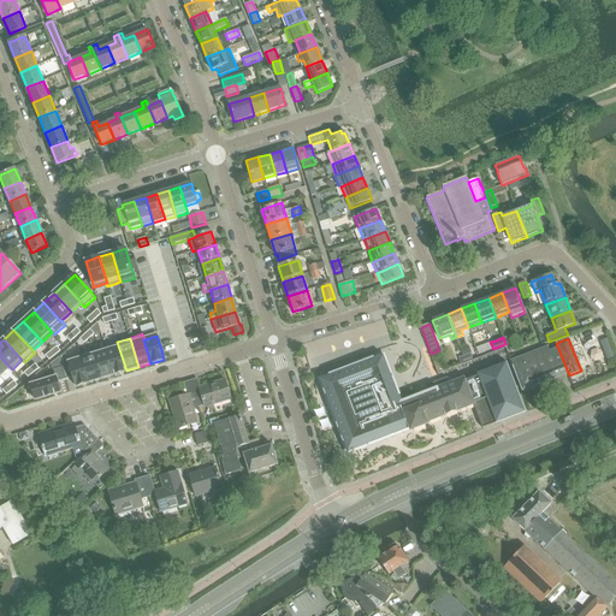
[(117,342),(104,345),(105,348),(106,348),(114,374),(126,371),(117,342)]
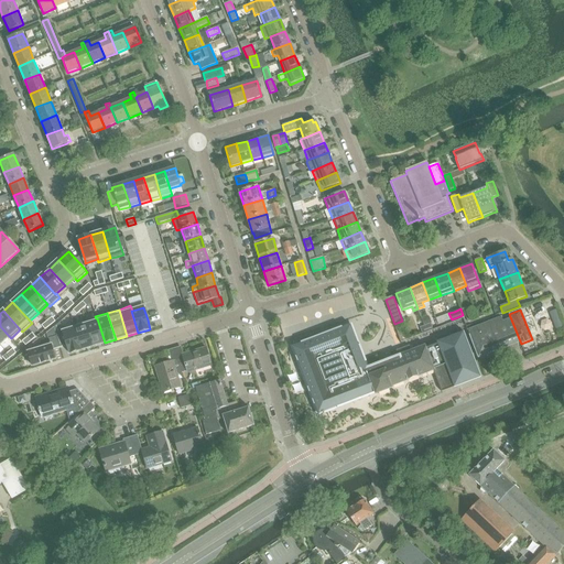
[(436,318),(438,325),(445,322),(443,316),(436,318)]
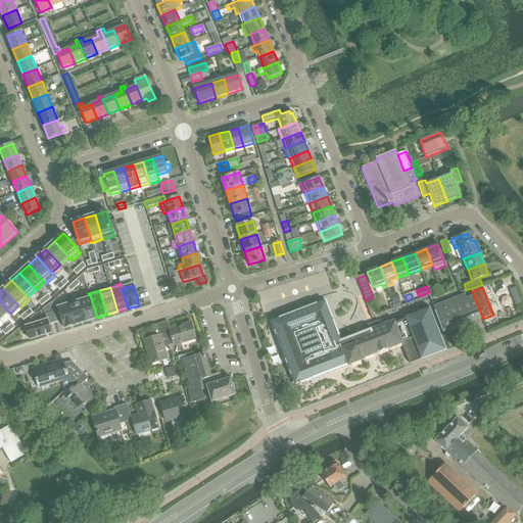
[(397,294),(391,296),(393,302),(395,301),(399,299),(397,294)]
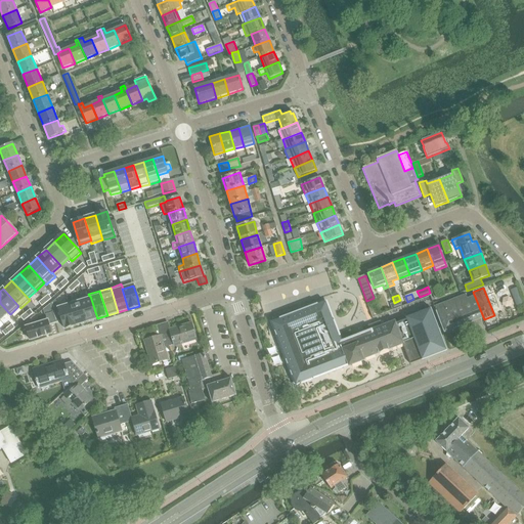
[(466,295),(434,307),(444,333),(483,317),(475,296),(468,299),(466,295)]
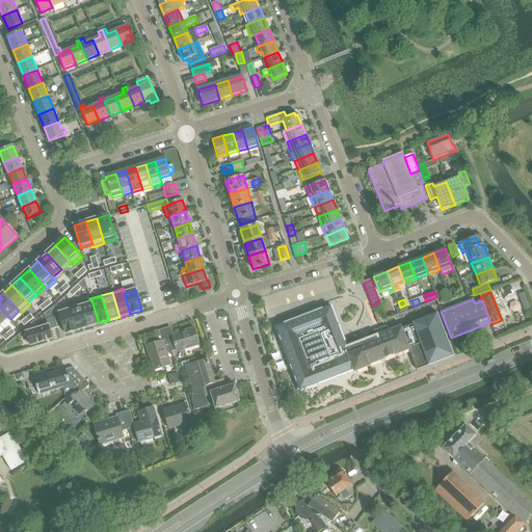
[(90,300),(80,304),(81,307),(87,326),(99,323),(91,300),(90,300)]
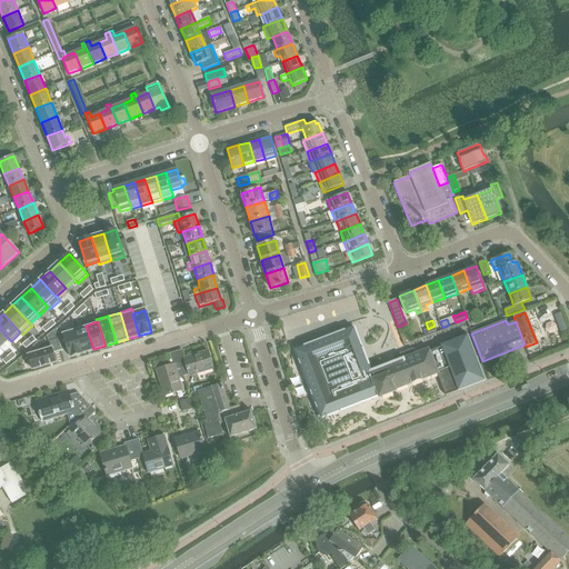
[(430,328),(428,329),(430,335),(438,332),(435,326),(430,328)]
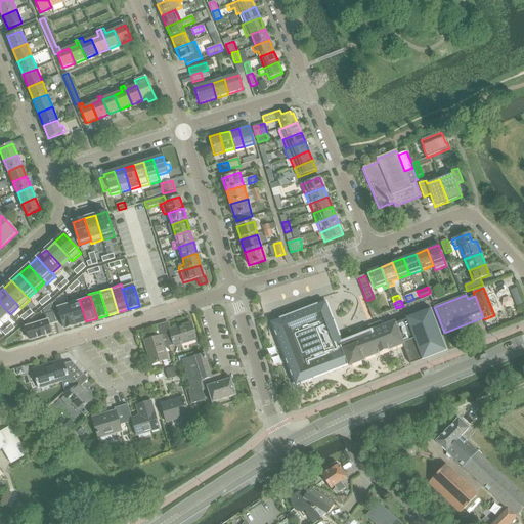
[(58,308),(52,310),(52,312),(55,322),(62,320),(64,329),(76,325),(70,305),(69,302),(57,306),(58,308)]
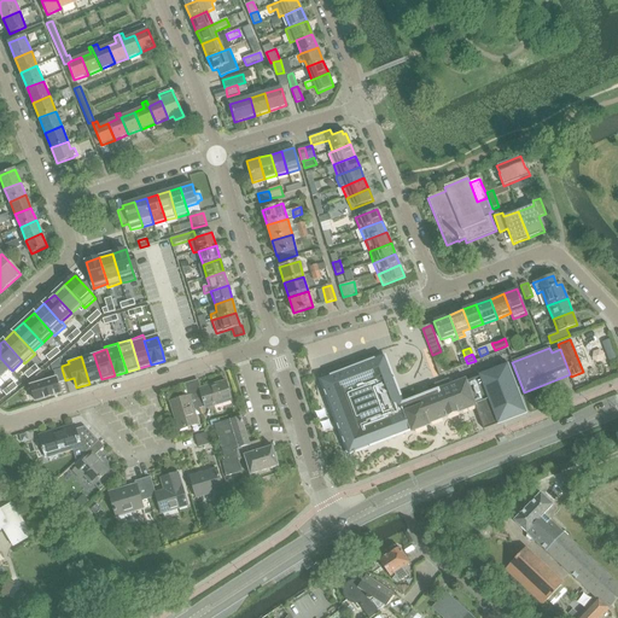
[(82,360),(89,384),(101,379),(94,356),(82,360)]
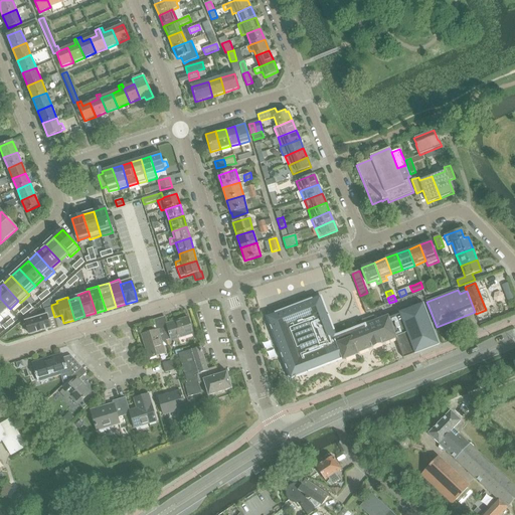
[(0,298),(0,314),(8,307),(0,298)]
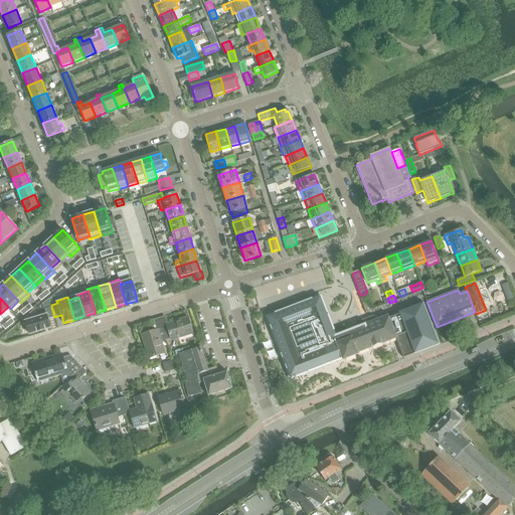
[(320,298),(268,318),(291,378),(342,358),(343,360),(357,354),(356,353),(360,351),(389,340),(395,338),(397,343),(403,357),(438,343),(422,303),(416,306),(375,322),(373,316),(362,320),(365,326),(335,337),(320,298)]
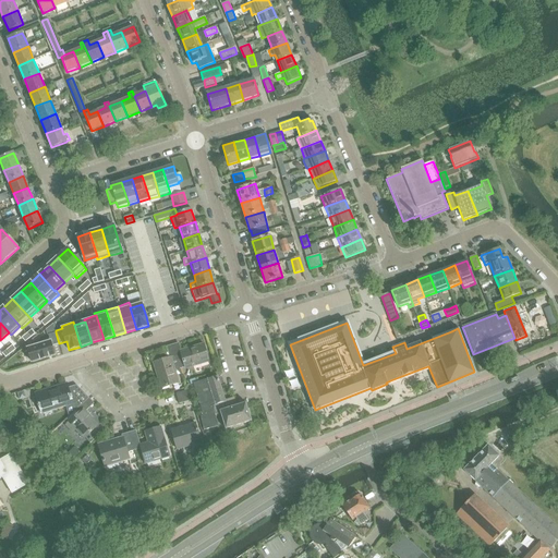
[(399,325),(393,327),(398,338),(403,336),(399,325)]
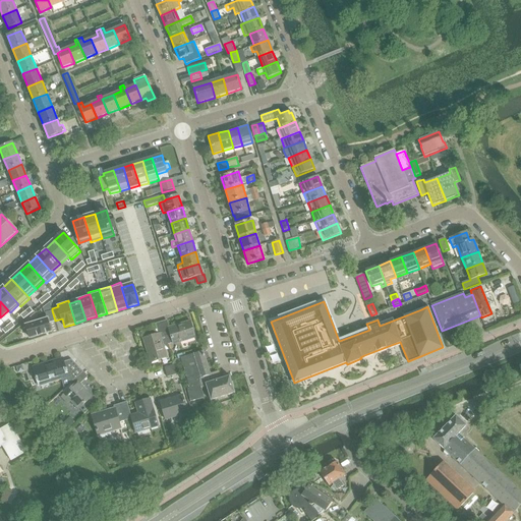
[(26,328),(25,329),(27,336),(30,336),(30,338),(39,336),(46,334),(51,332),(49,323),(55,321),(52,310),(46,313),(47,316),(37,320),(36,320),(37,323),(26,326),(26,328)]
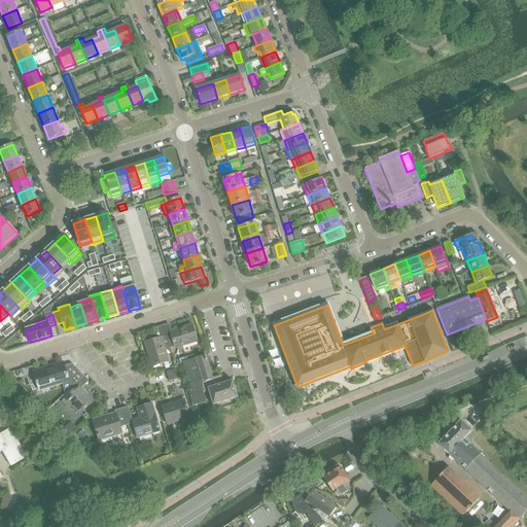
[(171,337),(167,338),(170,349),(175,347),(175,349),(198,342),(192,325),(170,332),(171,337)]
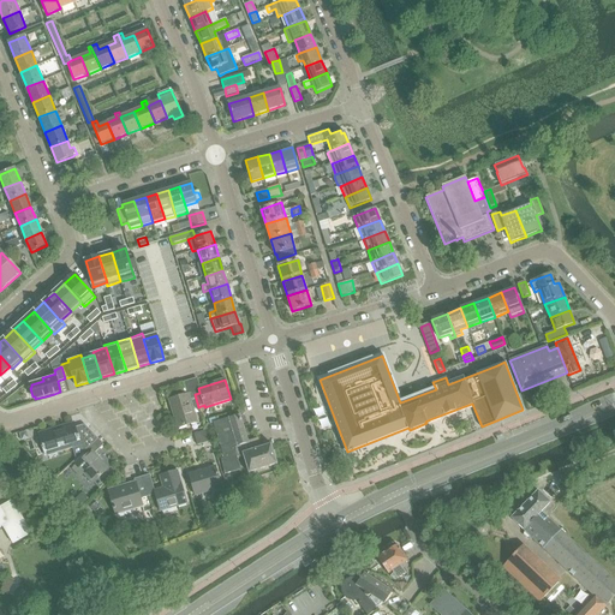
[(192,408),(198,407),(195,394),(189,395),(187,395),(171,400),(175,416),(174,417),(178,429),(197,423),(192,408)]
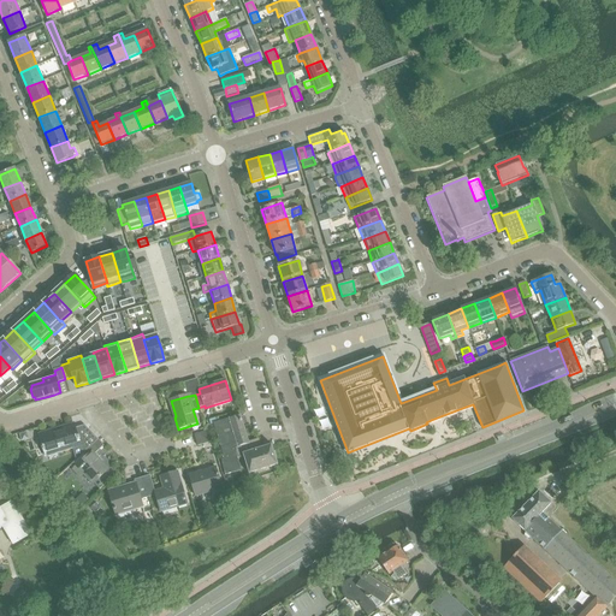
[(248,474),(278,466),(272,445),(261,449),(259,439),(249,443),(241,415),(229,419),(230,419),(220,422),(213,424),(224,460),(220,461),(225,477),(240,472),(236,460),(243,457),(248,474)]
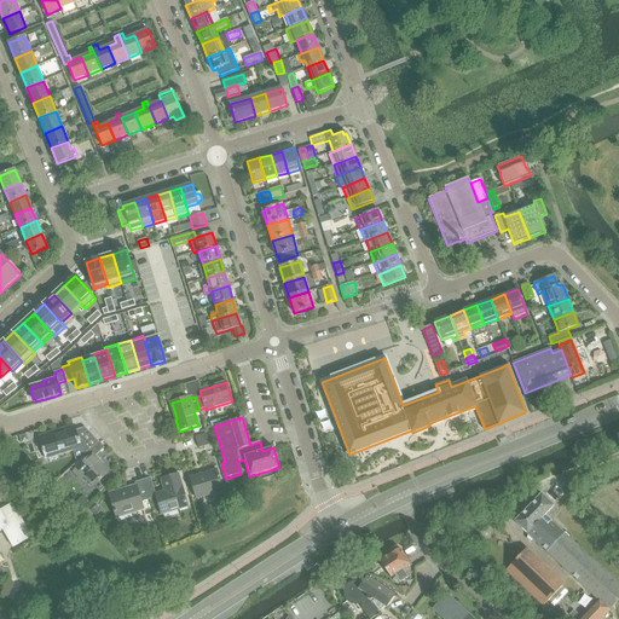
[(40,439),(34,441),(36,450),(42,447),(46,460),(82,447),(87,452),(87,453),(99,443),(85,428),(75,431),(74,427),(39,437),(40,439)]
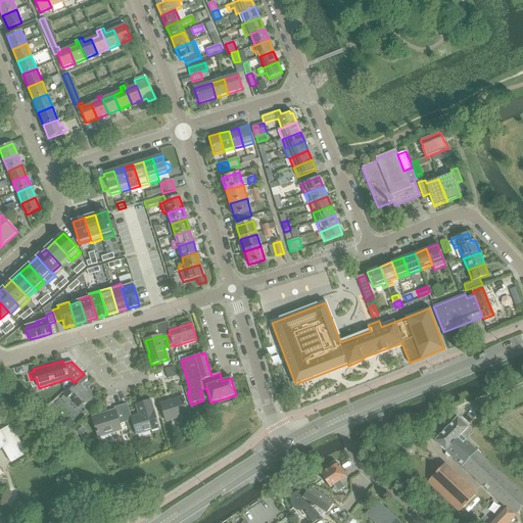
[(168,379),(180,375),(178,366),(164,370),(168,379)]
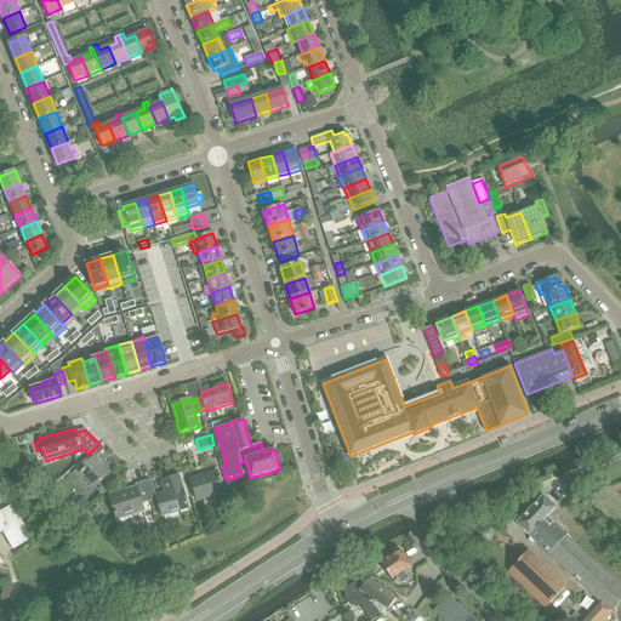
[(27,436),(20,438),(22,445),(29,443),(27,436)]
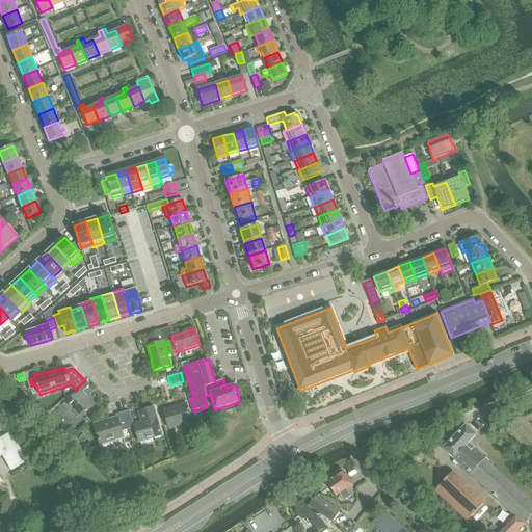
[(76,394),(63,405),(69,413),(72,409),(80,419),(94,406),(82,393),(89,384),(85,380),(75,390),(75,389),(73,392),(76,394)]
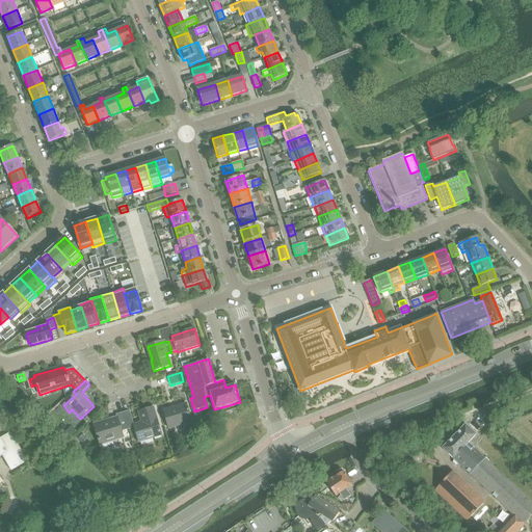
[(168,429),(191,422),(186,404),(163,410),(168,429)]
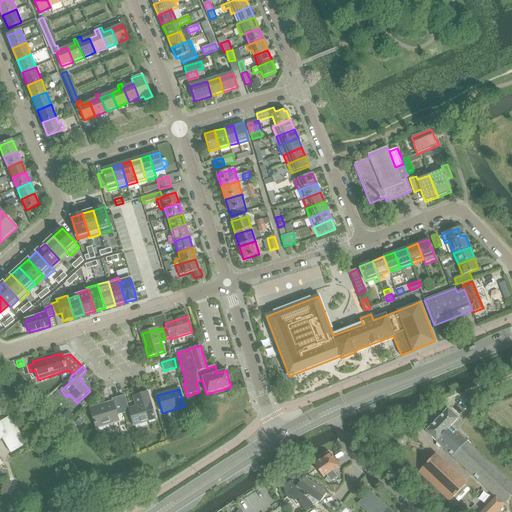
[(284,389),(277,392),(280,401),(288,398),(284,389)]
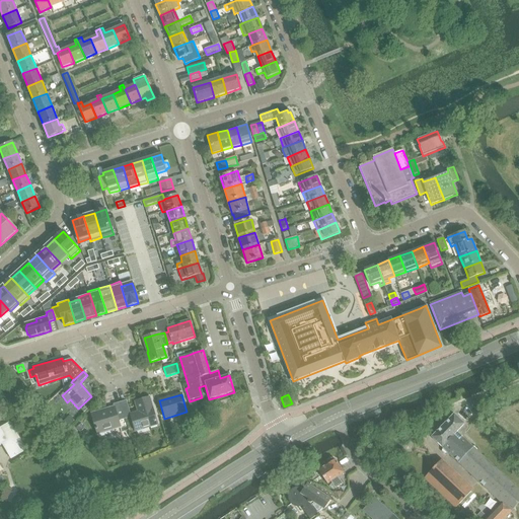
[(126,401),(121,403),(125,420),(131,418),(135,431),(148,427),(149,428),(157,425),(149,398),(135,402),(138,413),(130,415),(126,401)]
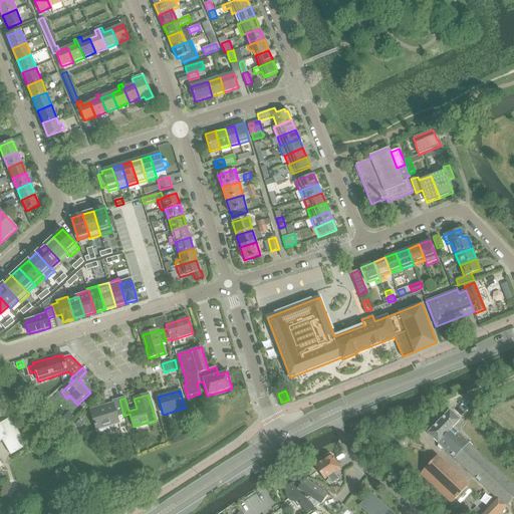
[(117,418),(123,416),(119,400),(112,402),(113,407),(106,409),(105,406),(90,411),(96,431),(119,424),(117,418)]
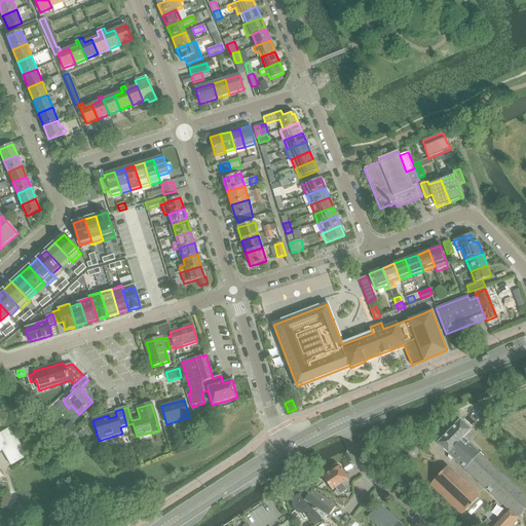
[(71,420),(65,427),(70,433),(76,426),(71,420)]
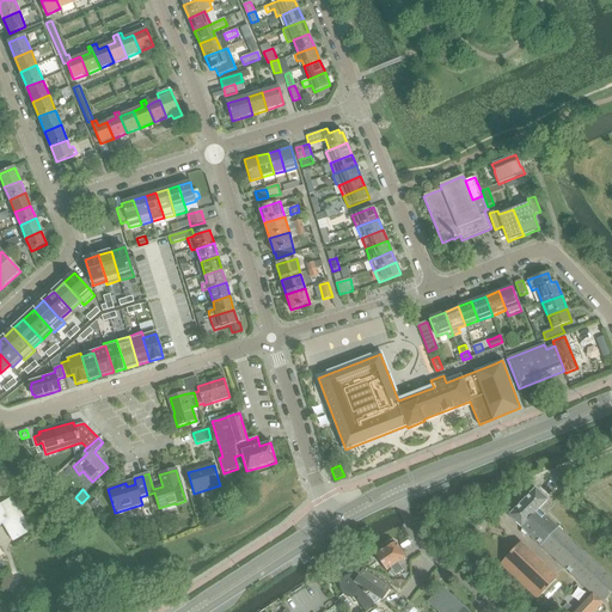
[(528,534),(576,579),(591,593),(573,611),(594,611),(611,593),(611,579),(583,551),(571,540),(539,509),(548,500),(536,489),(509,516),(521,527),(521,531),(526,534),(528,534)]
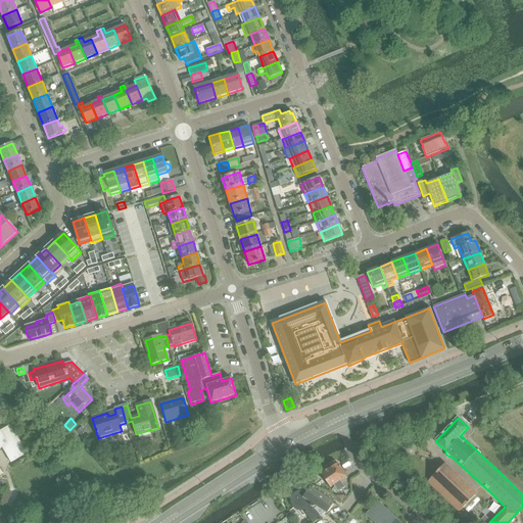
[(11,463),(27,454),(10,426),(0,431),(0,449),(2,448),(11,463)]
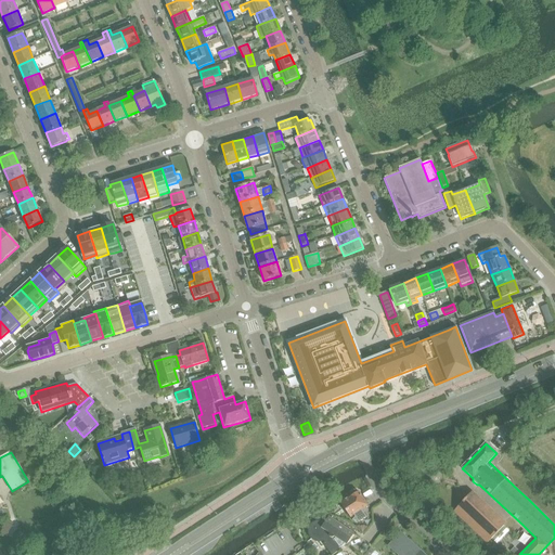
[(86,453),(81,457),(86,462),(91,457),(86,453)]
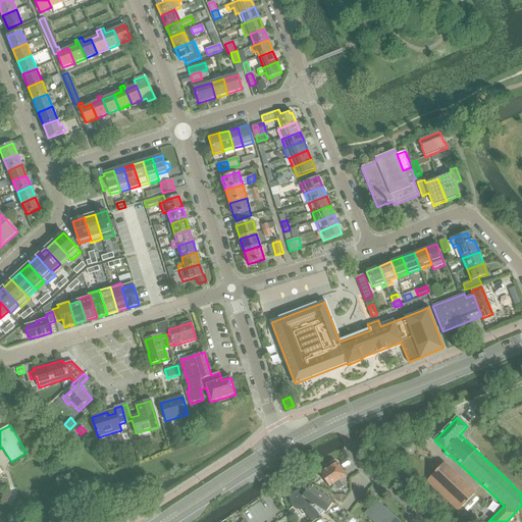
[(340,480),(346,476),(337,463),(332,462),(329,464),(329,467),(320,473),(329,487),(332,484),(337,491),(345,487),(340,480)]
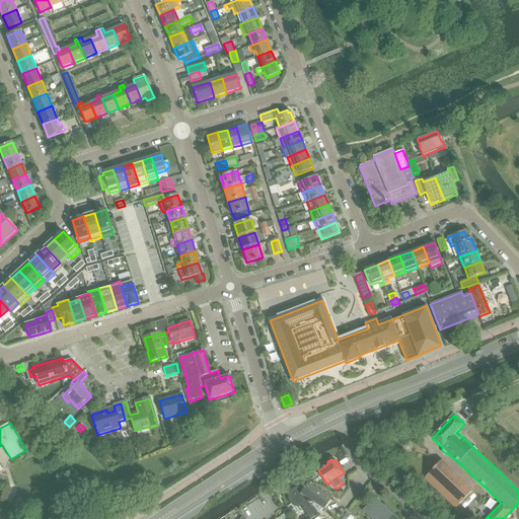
[(470,493),(471,492),(440,461),(424,478),(456,508),(459,504),(470,493)]
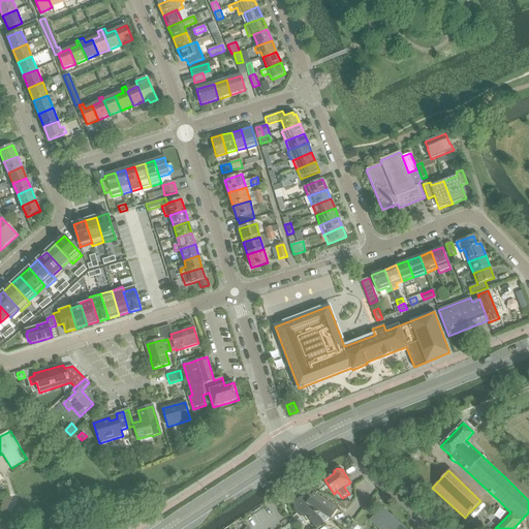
[(300,499),(298,500),(296,503),(294,506),(296,510),(298,514),(300,515),(304,516),(307,515),(310,519),(309,521),(315,528),(317,528),(330,520),(332,521),(338,511),(313,493),(308,500),(306,499),(303,498),(300,499)]
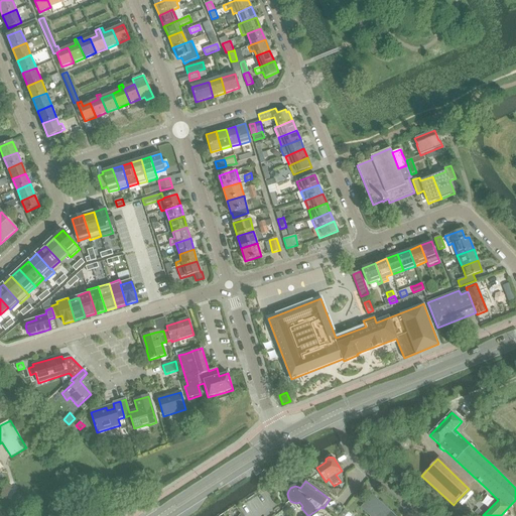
[(13,490),(6,486),(0,495),(7,499),(13,490)]
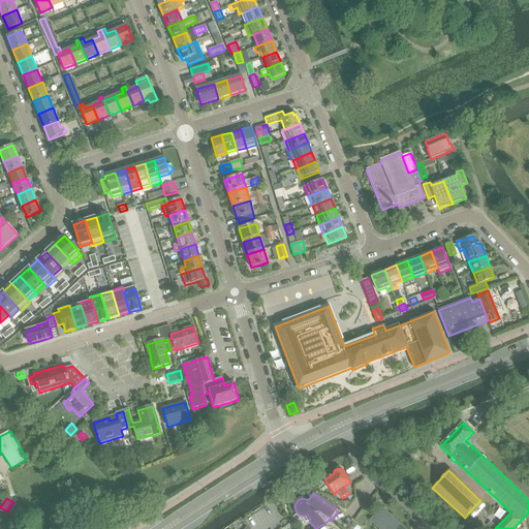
[(479,502),(468,514),(473,519),(486,507),(479,502)]
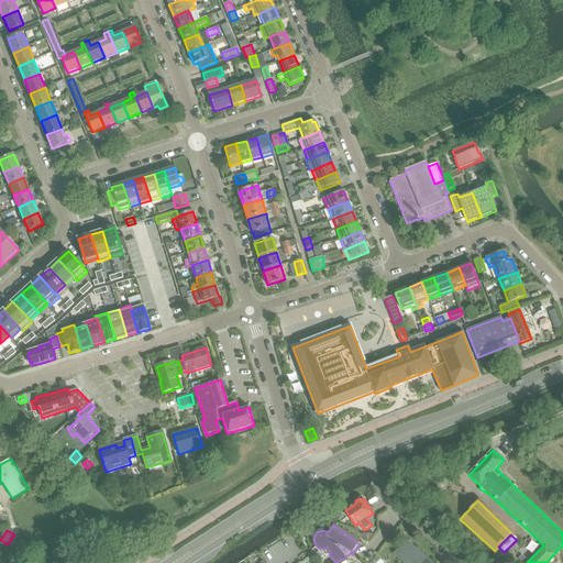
[(404,562),(430,562),(407,541),(400,549),(399,548),(394,554),(398,559),(399,559),(404,562)]
